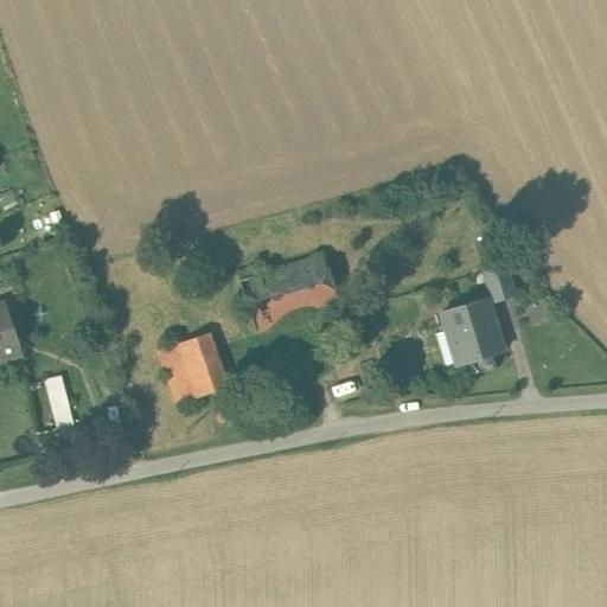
[(320,255),(287,266),(304,317),(337,306),(320,255)]
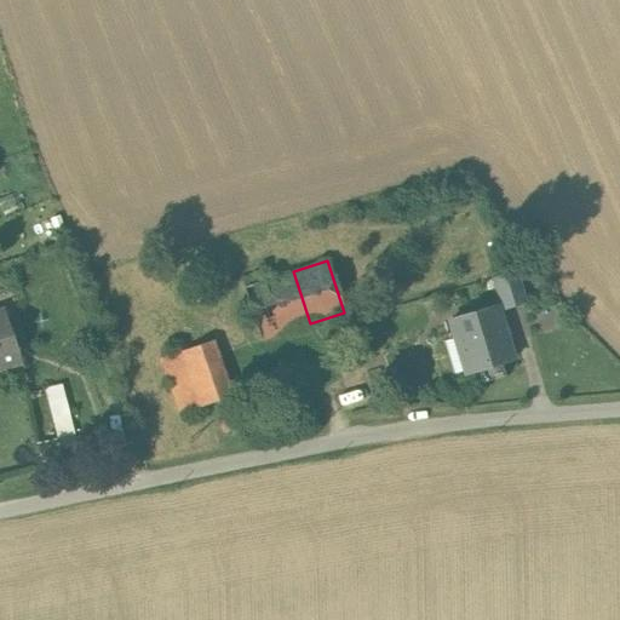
[(293,271),(242,288),(259,339),(310,323),(293,271)]
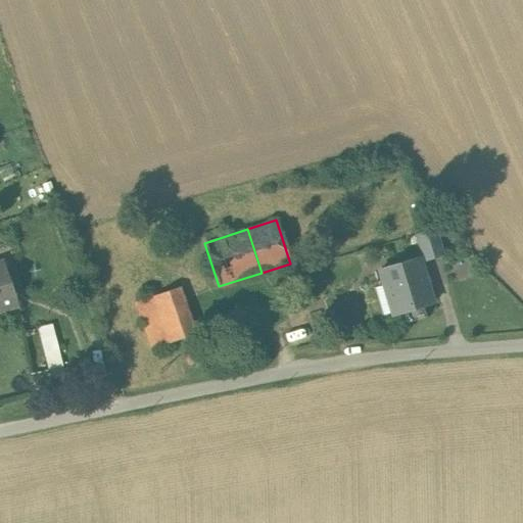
[(440,255),(433,230),(416,235),(424,260),(440,255)]
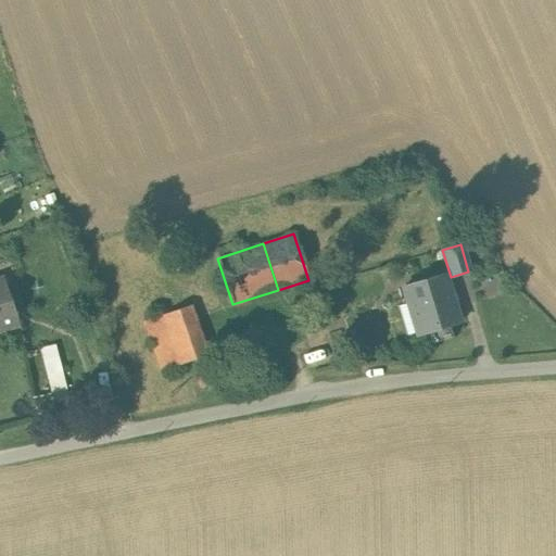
[(443,275),(403,288),(418,335),(458,323),(443,275)]
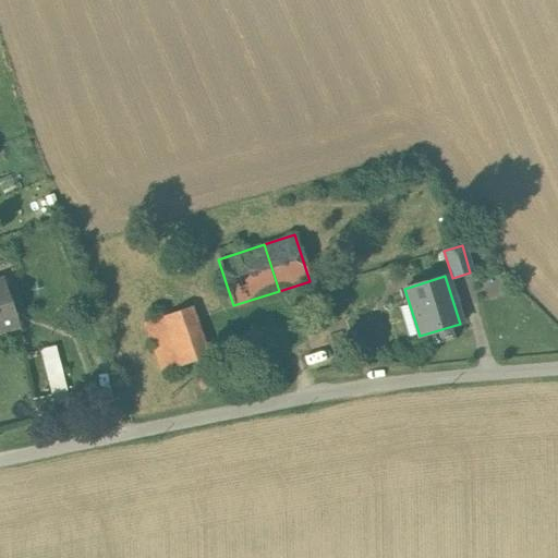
[(3,278),(0,278),(0,332),(19,327),(3,278)]
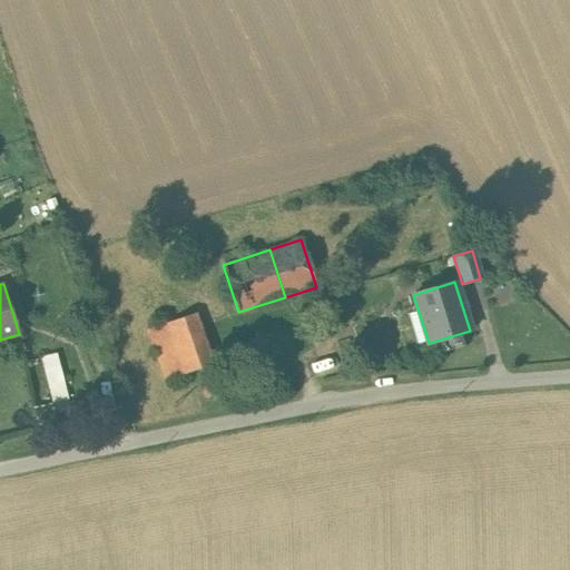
[(194,314),(147,330),(165,380),(212,364),(194,314)]
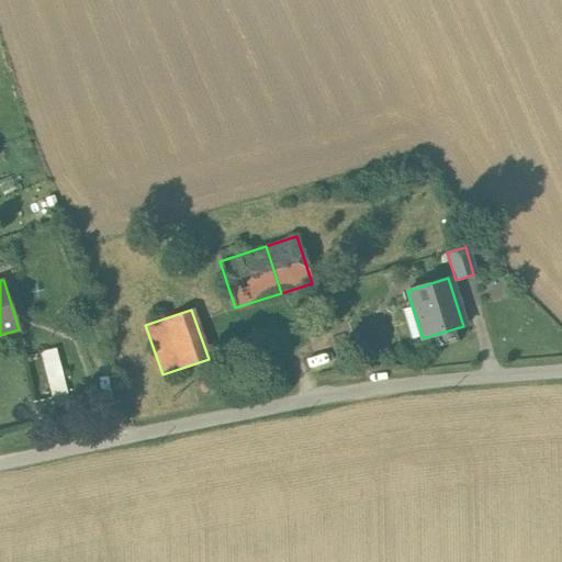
[(54,396),(68,392),(57,346),(42,350),(54,396)]
